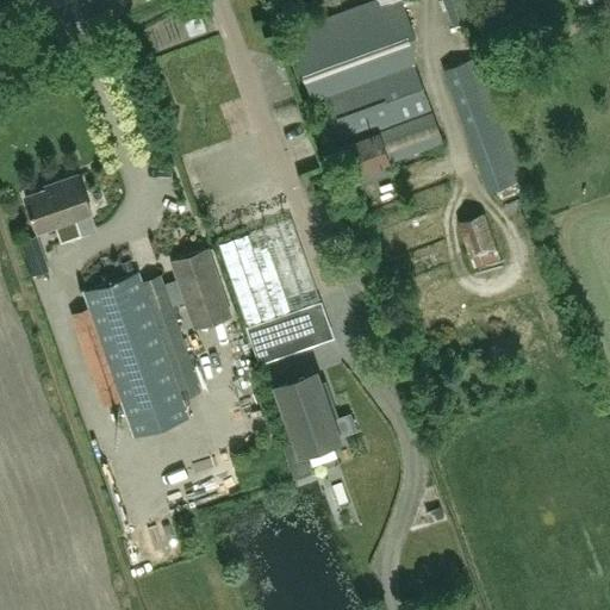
[(390,163),(390,161),(442,142),(405,41),(414,37),(399,0),(377,0),(287,32),(312,100),(321,98),(338,145),(337,145),(349,176),(353,187),(385,175),(384,165),(390,163)]
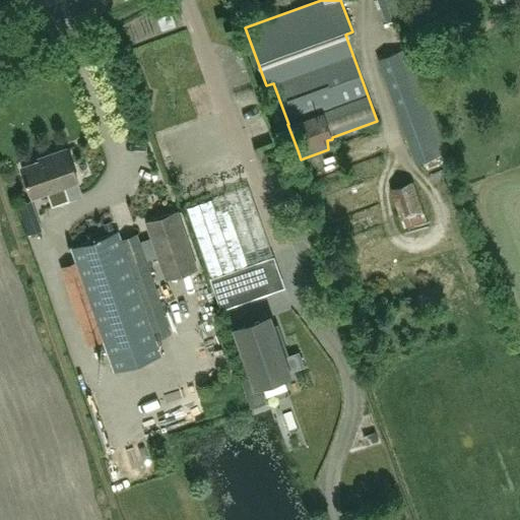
[(392,0),(377,0),(386,23),(400,18),(392,0)]
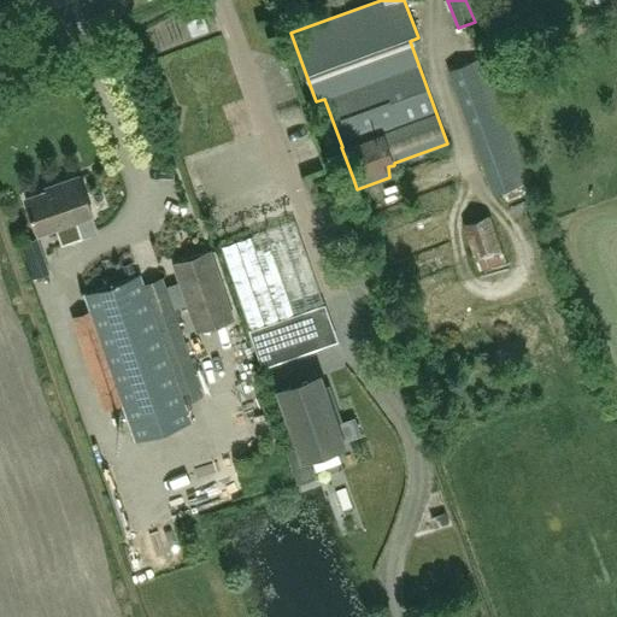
[(448,70),(494,195),(529,182),(483,57),(448,70)]
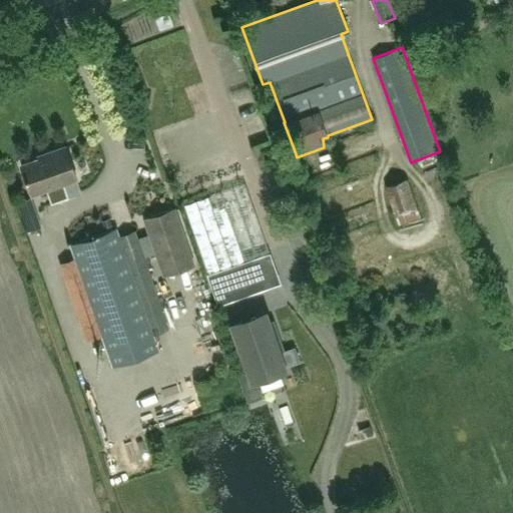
[(47,155),(20,165),(31,195),(76,179),(64,146),(46,153),(47,155)]
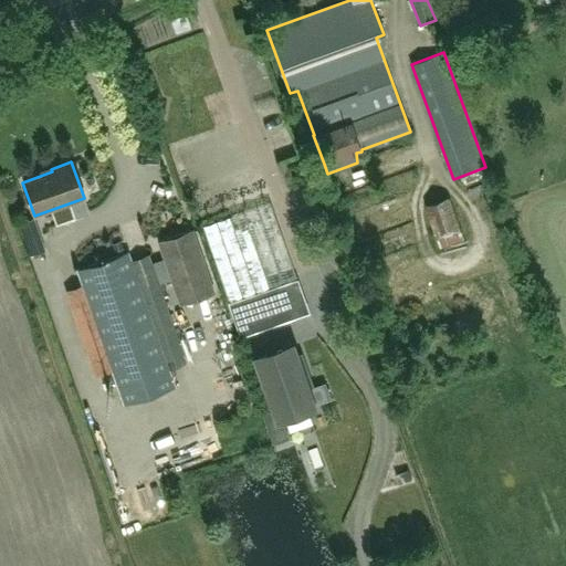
[(358,190),(404,177),(400,165),(385,169),(383,161),(353,170),(358,190)]
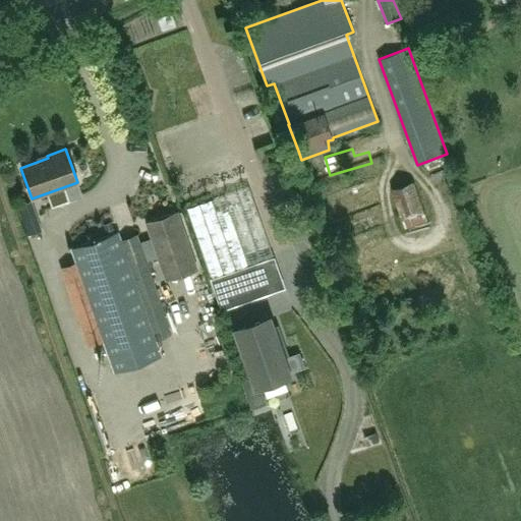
[(401,222),(402,221),(404,229),(427,222),(424,214),(413,181),(390,189),(401,222)]
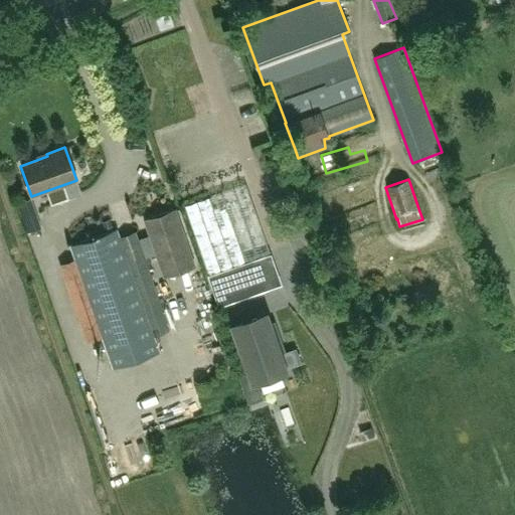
[(245,184),(218,194),(184,206),(208,275),(270,253),(245,184)]
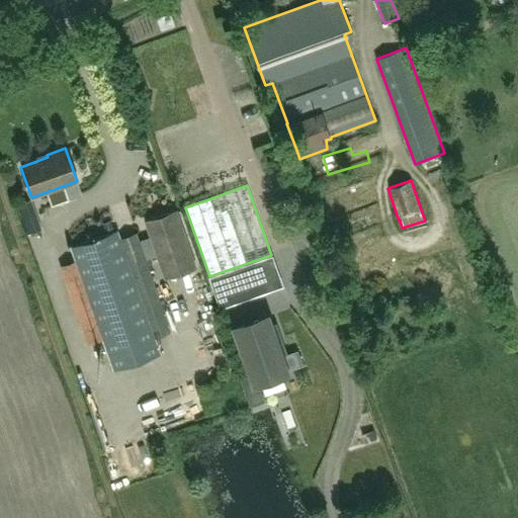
[(175,210),(145,222),(165,278),(195,267),(175,210)]
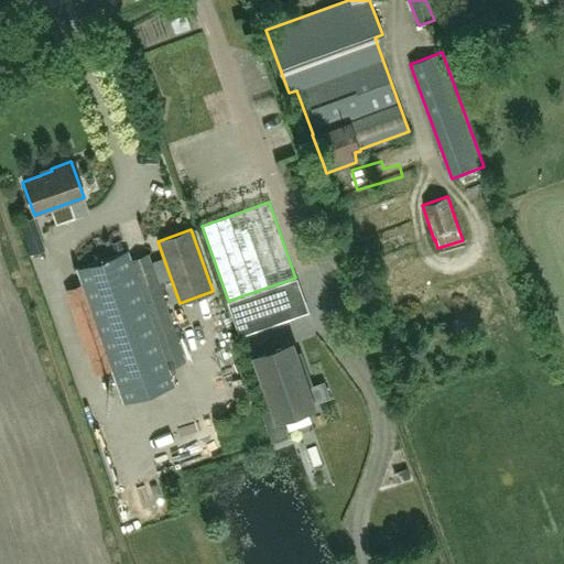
[(127,252),(77,270),(123,403),(173,387),(166,366),(155,334),(128,256),(127,252)]
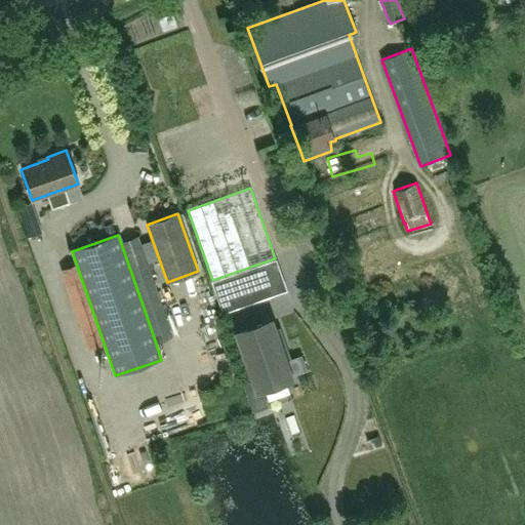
[(264,296),(253,267),(213,281),(224,311),(264,296)]
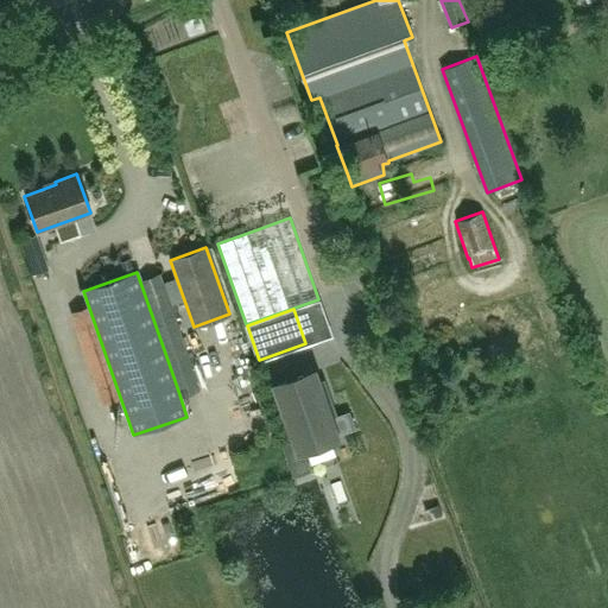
[(312,373),(278,385),(301,448),(305,447),(306,451),(331,442),(330,437),(335,436),(328,417),(336,415),(329,394),(327,396),(322,384),(317,386),(312,373)]
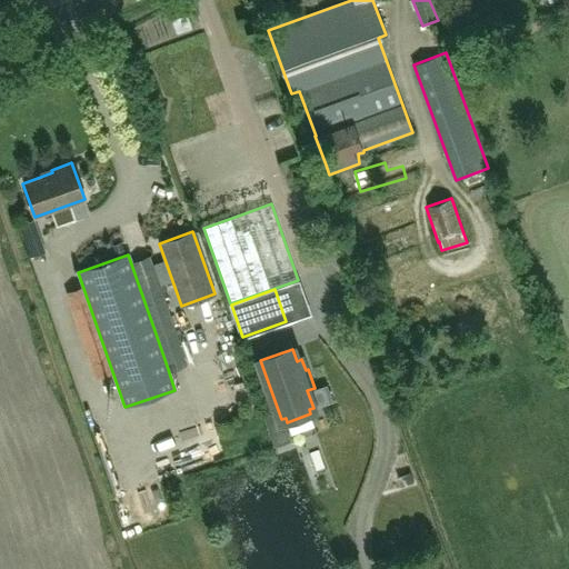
[(413,482),(410,471),(397,476),(400,487),(413,482)]
